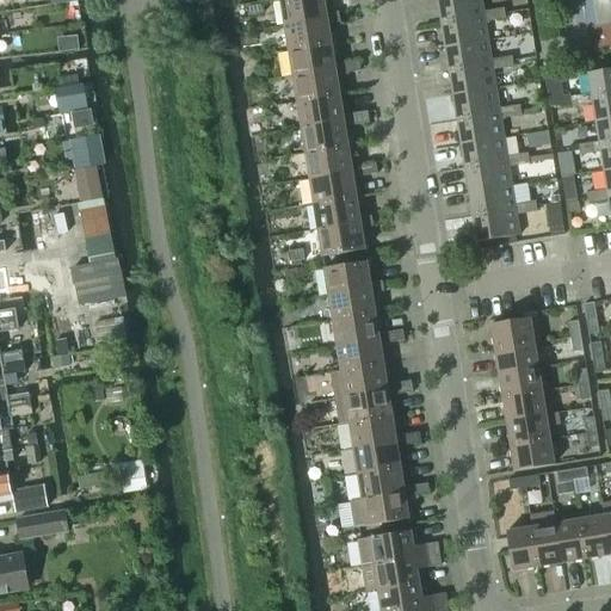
[(279,0),(284,26),(327,19),(326,13),(323,0),(279,0)]
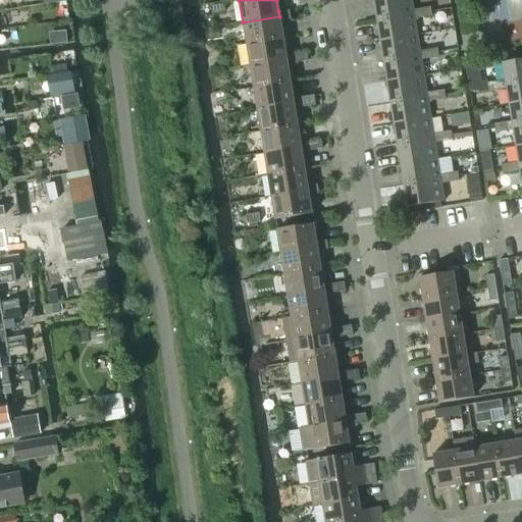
[(373,0),(376,20),(413,14),(412,10),(410,0),(373,0)]
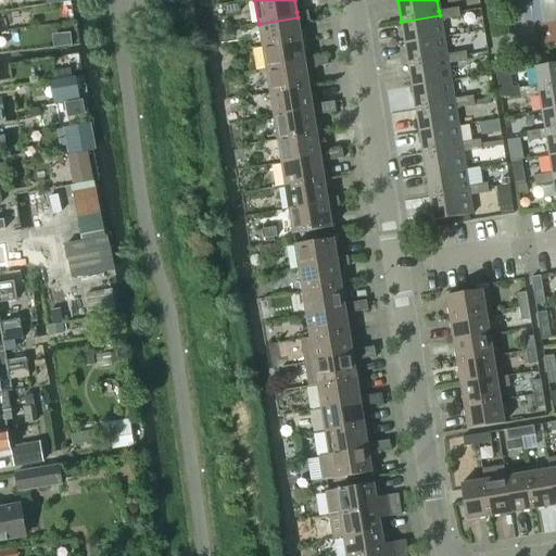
[(225,4),(226,14),(240,12),(238,2),(225,4)]
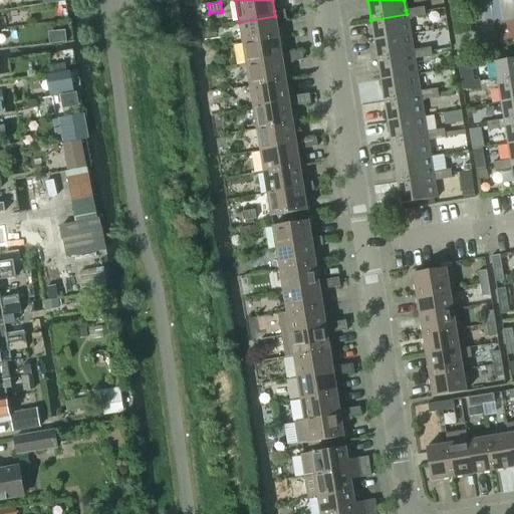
[(415,8),(416,17),(425,16),(424,7),(415,8)]
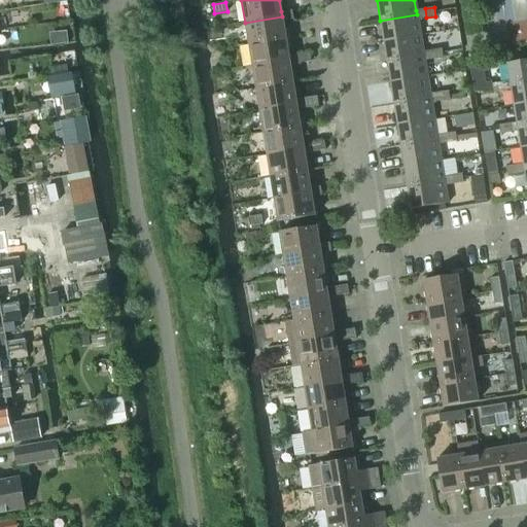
[(380,21),(384,41),(420,35),(418,19),(426,18),(425,8),(416,10),(417,14),(380,21)]
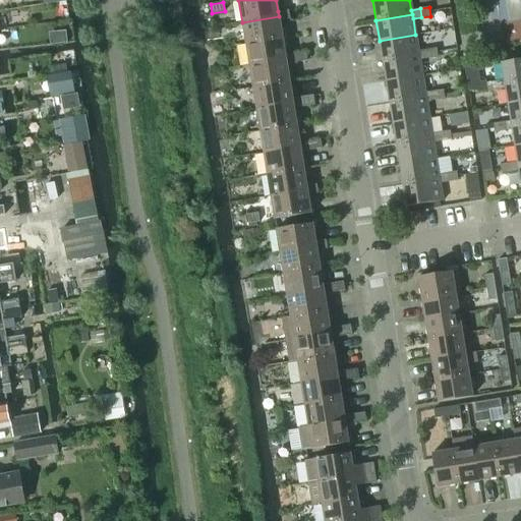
[(242,22),(246,44),(282,38),(279,20),(290,19),(288,10),(278,11),(279,16),(242,22)]
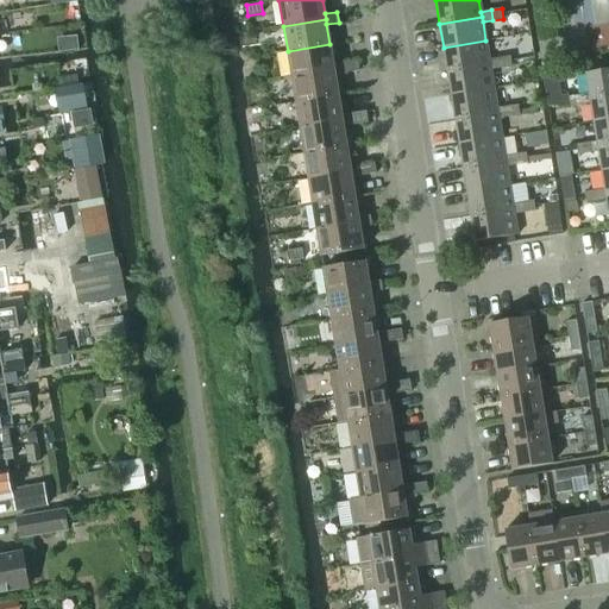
[(444,48),(447,71),(490,66),(489,60),(485,41),(444,48)]
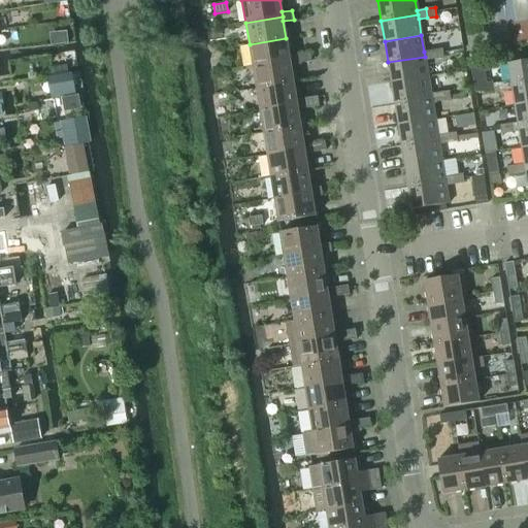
[(250,44),(253,66),(290,61),(290,65),(300,63),(299,55),(289,56),(286,38),(250,44)]
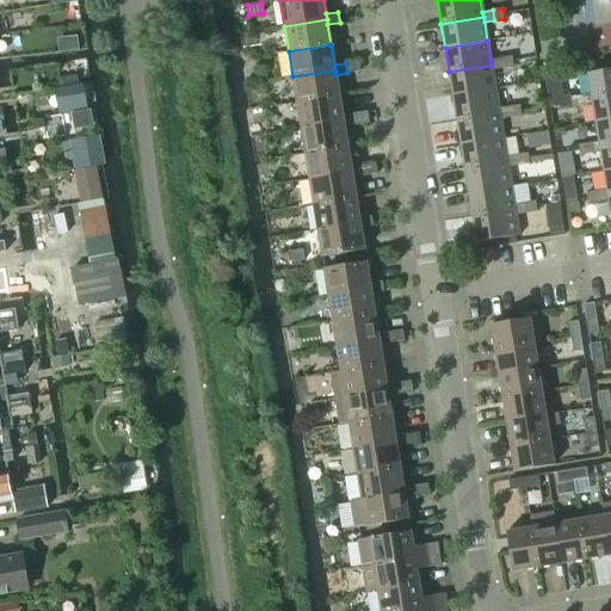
[(500,59),(503,68),(513,67),(511,56),(500,59)]
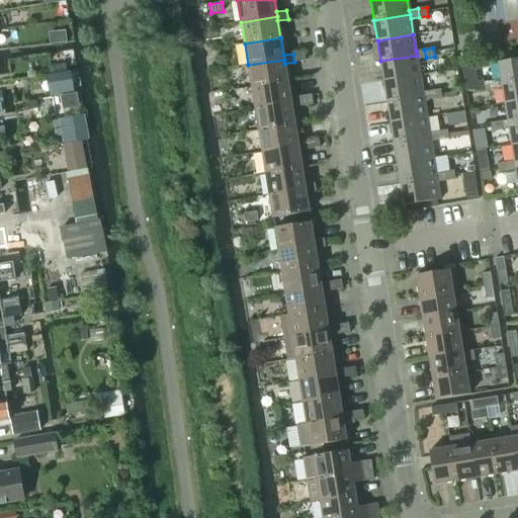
[(380,61),(383,82),(420,76),(417,60),(426,58),(424,50),(416,51),(417,56),(380,61)]
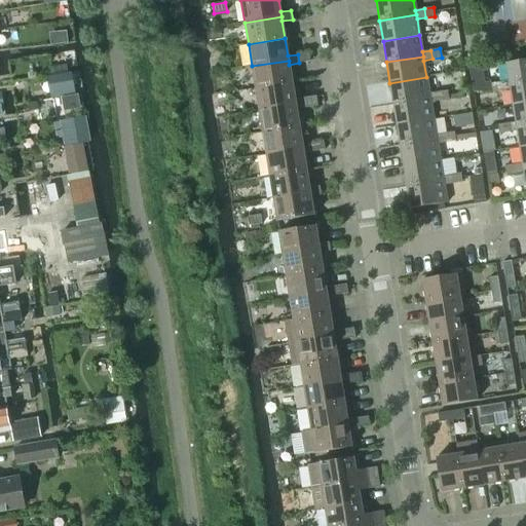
[(298,54),(299,63),(310,62),(308,52),(298,54)]
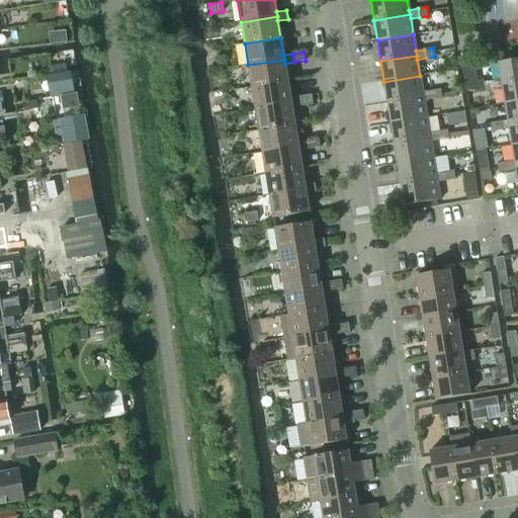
[(502,84),(517,81),(517,59),(498,63),(501,80),(502,84)]
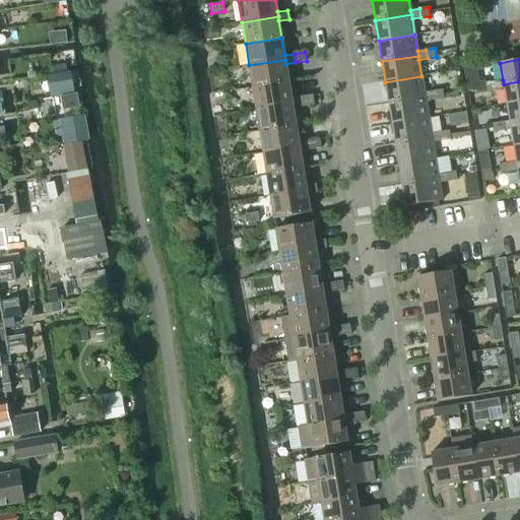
[(249,65),(252,87),(288,81),(285,64),(285,60),(249,65)]
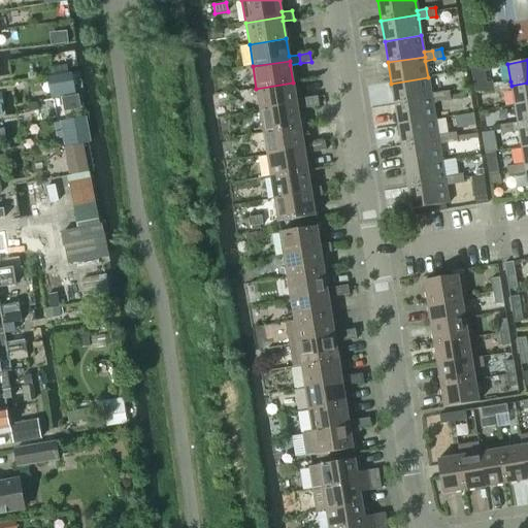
[(54,76),(57,94),(75,91),(71,73),(54,76)]
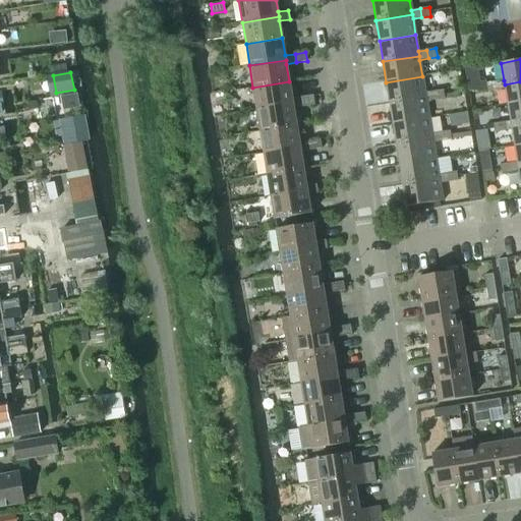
[(386,82),(390,103),(425,97),(425,93),(422,76),(386,82)]
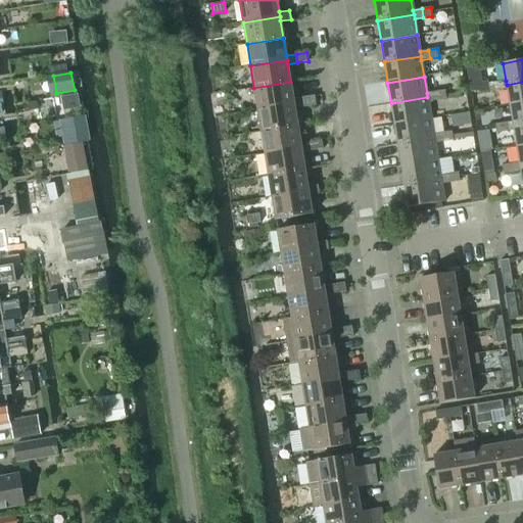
[(510,105),(522,102),(522,82),(507,85),(506,81),(497,82),(498,91),(508,89),(510,105)]
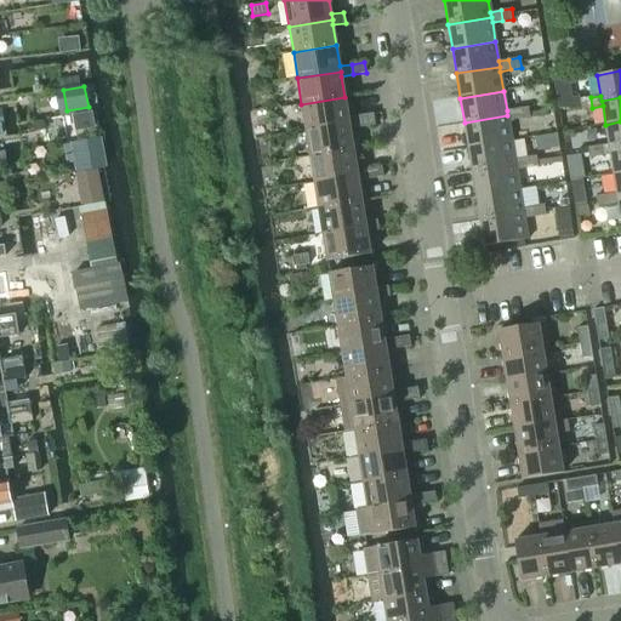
[(301,104),(306,130),(348,123),(349,129),(362,126),(360,115),(348,117),(345,97),(301,104)]
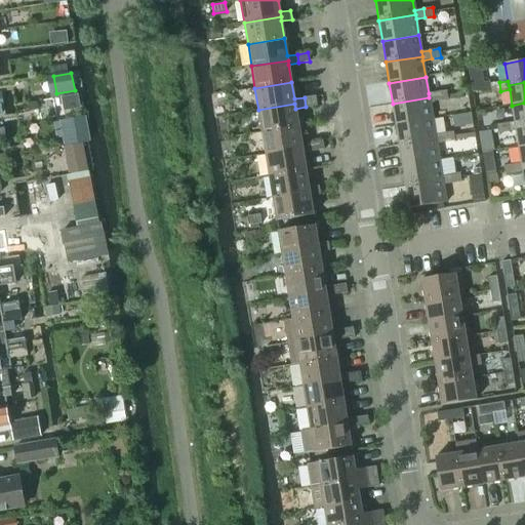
[(491,92),(500,91),(499,82),(490,84),(491,92)]
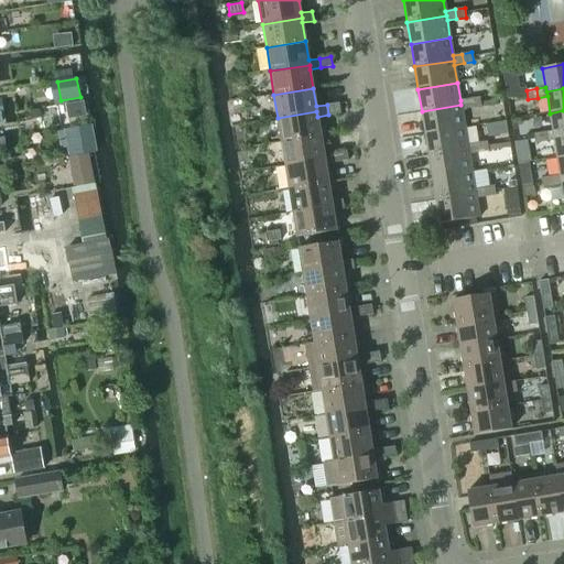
[(469,99),(472,108),(480,107),(479,97),(469,99)]
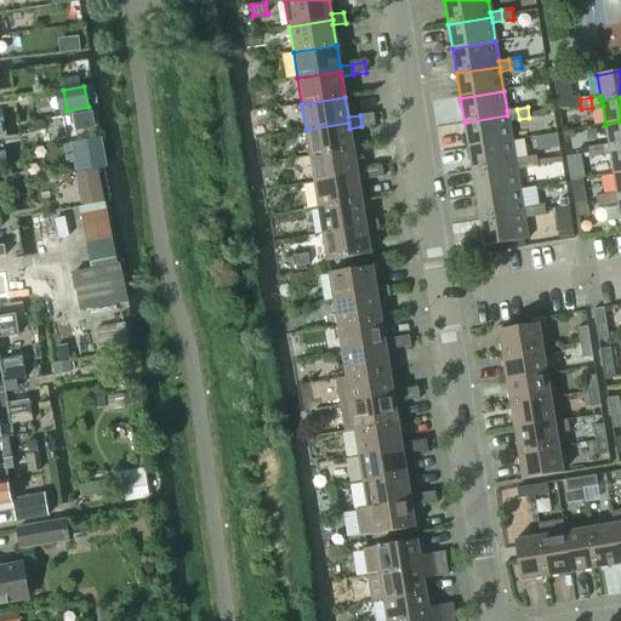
[(465,123),(468,147),(512,141),(508,121),(519,119),(517,109),(507,110),(507,115),(465,123)]
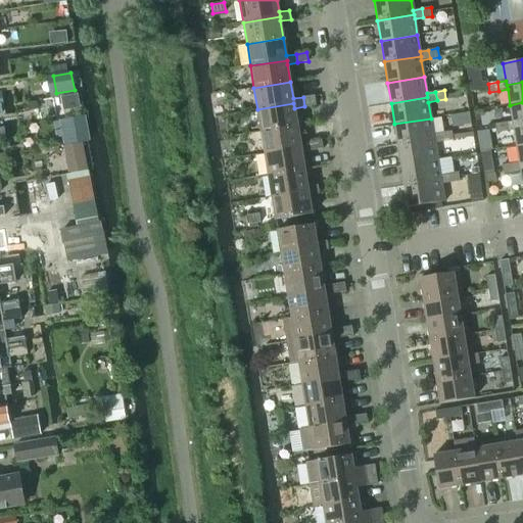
[(78,107),(76,95),(61,98),(63,110),(78,107)]
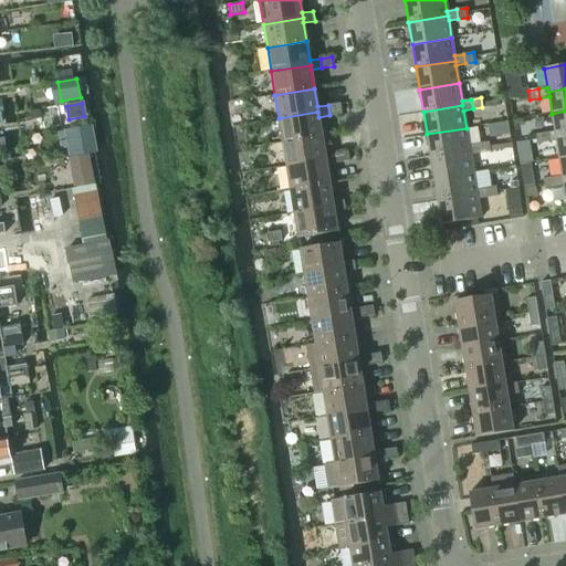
[(328,105),(329,115),(342,114),(339,103),(328,105)]
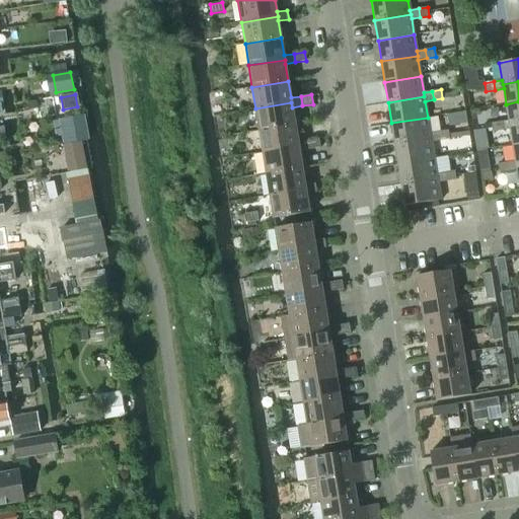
[(509,125),(518,123),(518,101),(506,104),(509,121),(509,125)]
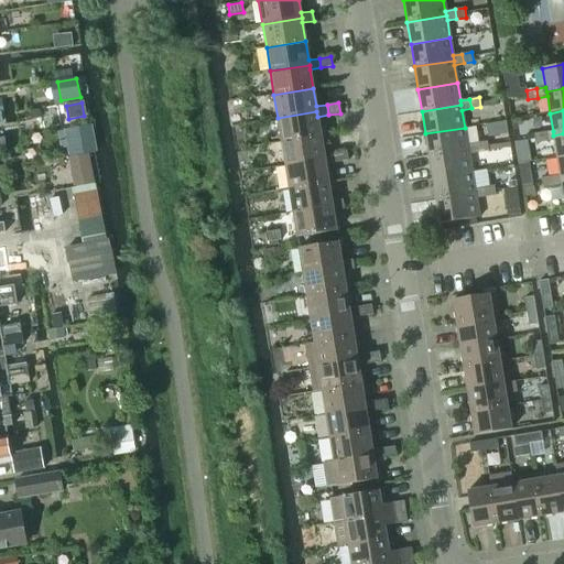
[(278,118),(281,142),(321,136),(317,117),(316,111),(278,118)]
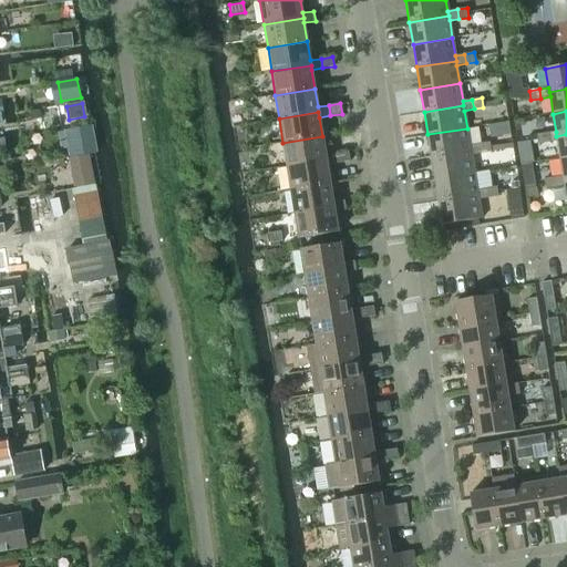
[(428,134),(431,157),(471,151),(470,145),(467,129),(428,134)]
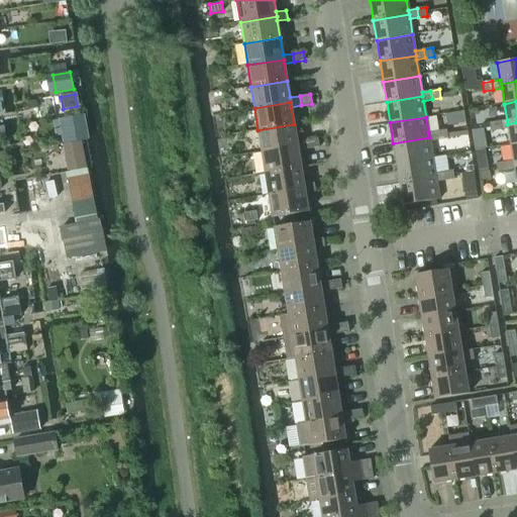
[(508,128),(511,144),(516,143),(516,122),(507,124),(507,120),(498,121),(500,130),(508,128)]
